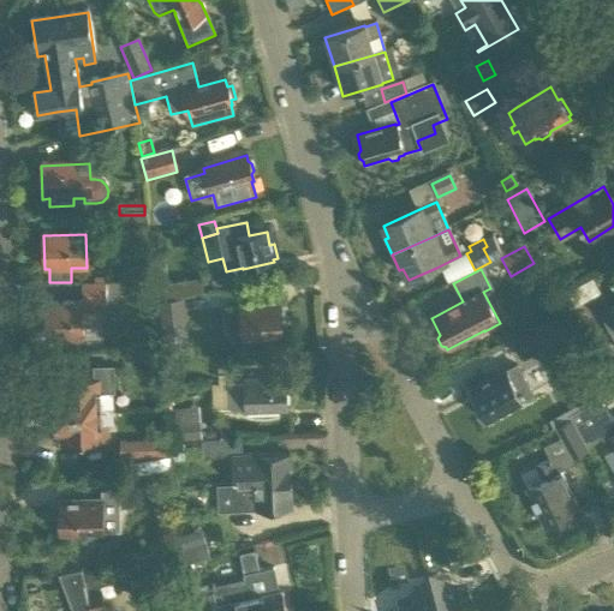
[(156,288),(160,303),(203,293),(200,277),(156,288)]
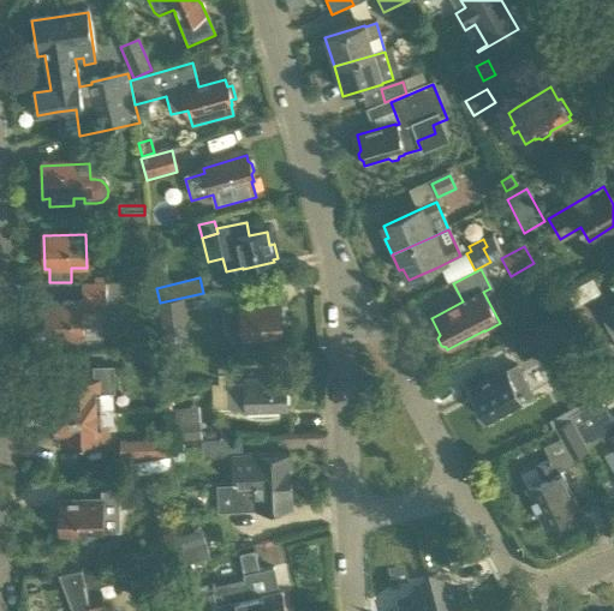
[(82,305),(46,306),(47,340),(83,339),(82,321),(96,321),(96,306),(106,306),(105,287),(103,287),(94,287),(81,287),(82,305)]
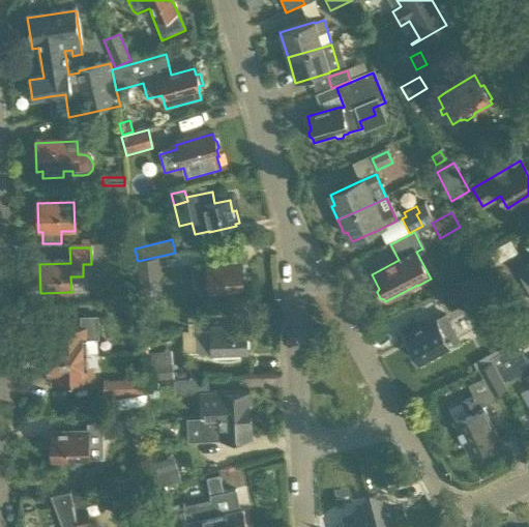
[(156,263),(136,265),(139,297),(159,295),(156,263)]
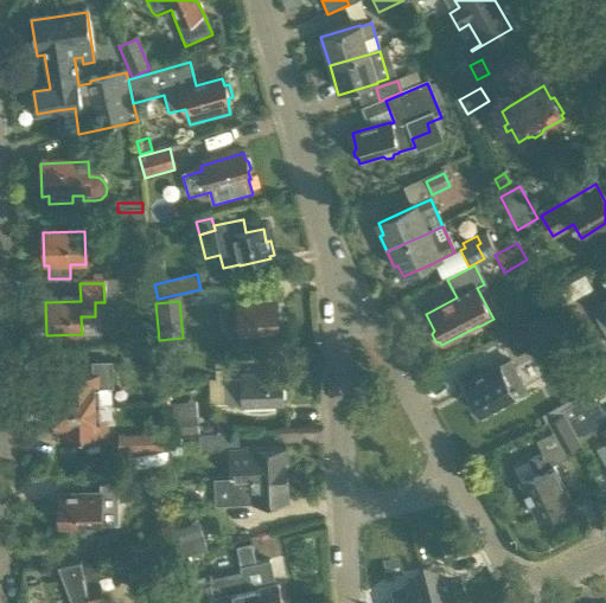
[(227,307),(229,337),(240,335),(240,337),(279,333),(279,328),(281,326),(280,318),(278,315),(276,302),(236,306),(227,307)]
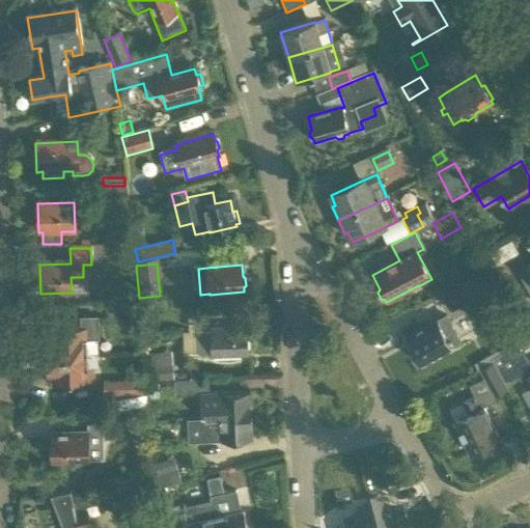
[(518,275),(529,295),(529,267),(529,268),(518,275)]
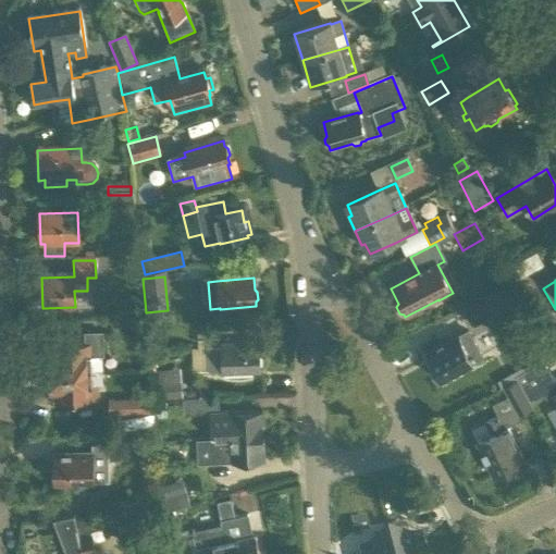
[(506,284),(487,294),(497,312),(516,302),(506,284)]
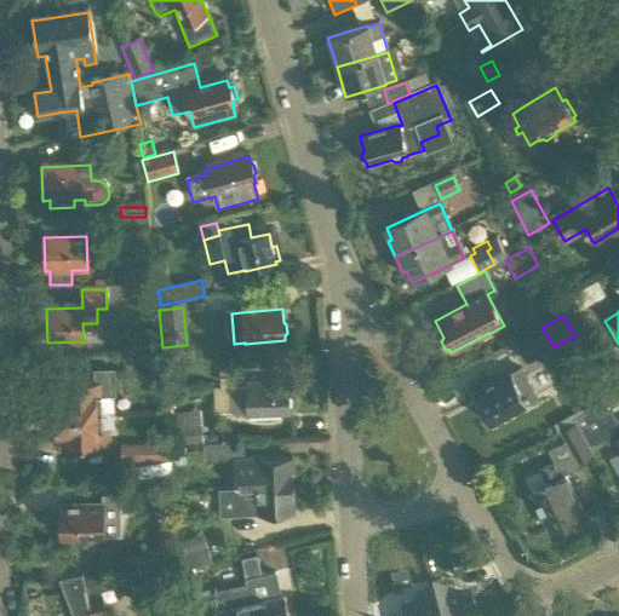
[(158,363),(145,364),(147,381),(159,380),(158,363)]
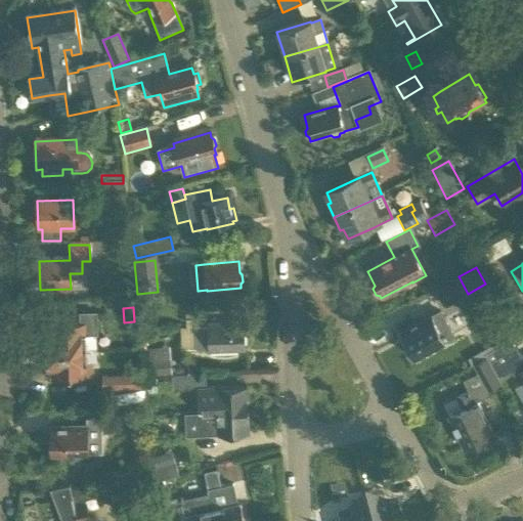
[(407,347),(405,349),(410,357),(413,357),(415,359),(445,343),(444,342),(452,338),(440,314),(432,318),(431,318),(401,335),(407,347)]
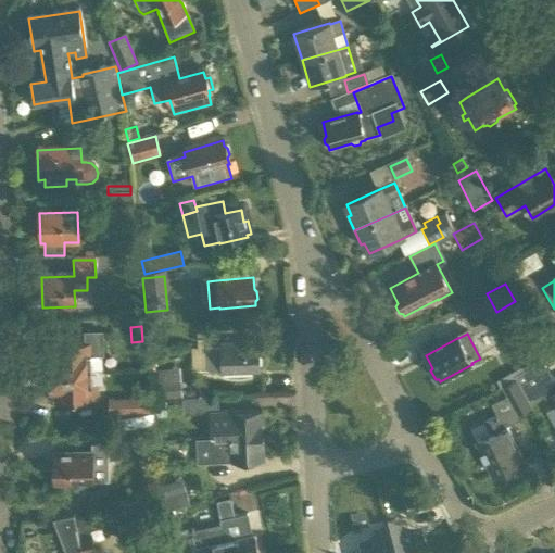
[(53,356),(49,356),(49,375),(86,374),(101,374),(101,359),(103,359),(102,336),(84,336),(84,346),(74,347),(54,347),(52,347),(53,356)]
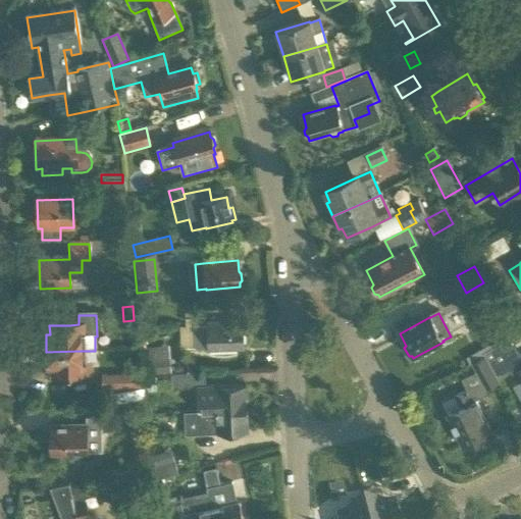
[(207,327),(194,328),(195,350),(208,350),(208,352),(243,351),(242,323),(207,325),(207,327)]
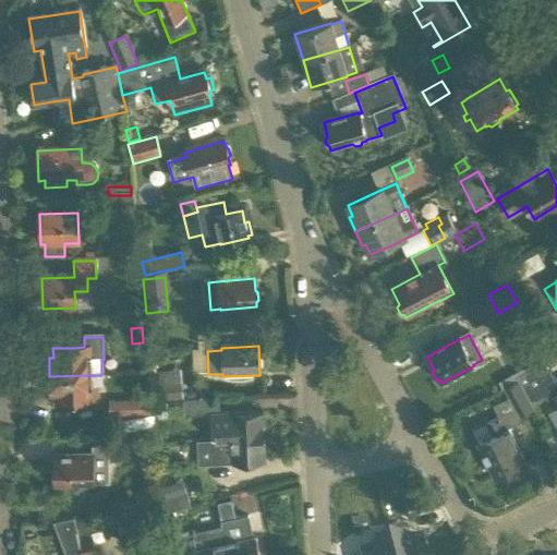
[(518,379),(540,368),(536,362),(497,385),(501,391),(503,390),(517,383),(519,382),(518,379)]
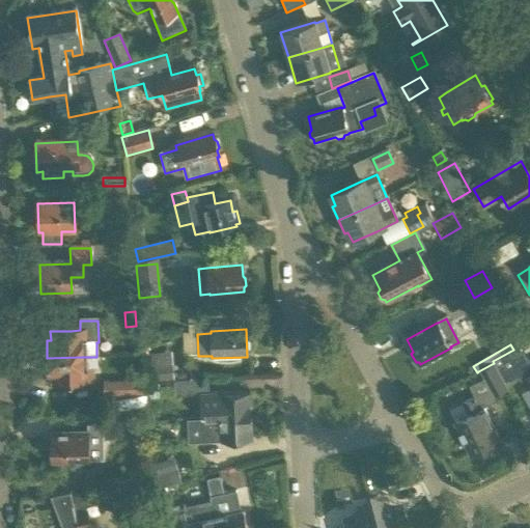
[(529,365),(514,350),(513,350),(493,361),(494,363),(505,385),(517,378),(522,382),(526,379),(529,386),(529,365)]
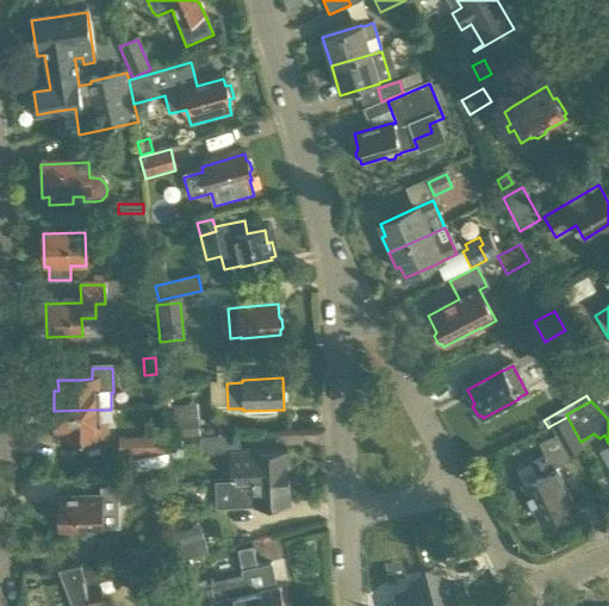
[(94,410),(54,411),(55,431),(60,431),(60,442),(106,441),(106,426),(95,426),(94,410)]
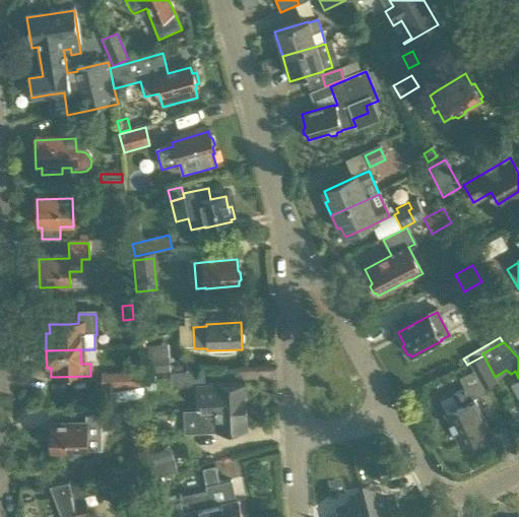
[(143,352),(146,375),(170,373),(169,359),(157,360),(156,351),(143,352)]
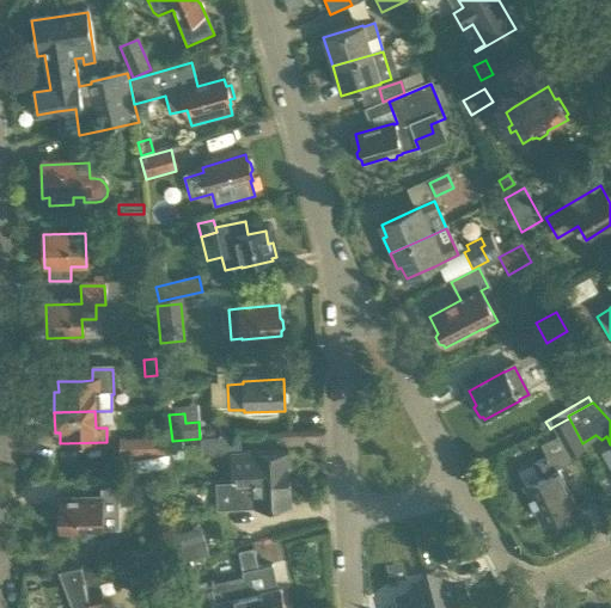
[(551,428),(556,438),(539,447),(545,461),(533,467),(539,480),(524,489),(541,524),(545,522),(550,523),(558,520),(561,515),(574,508),(556,472),(572,465),(569,460),(585,450),(567,419),(551,428)]
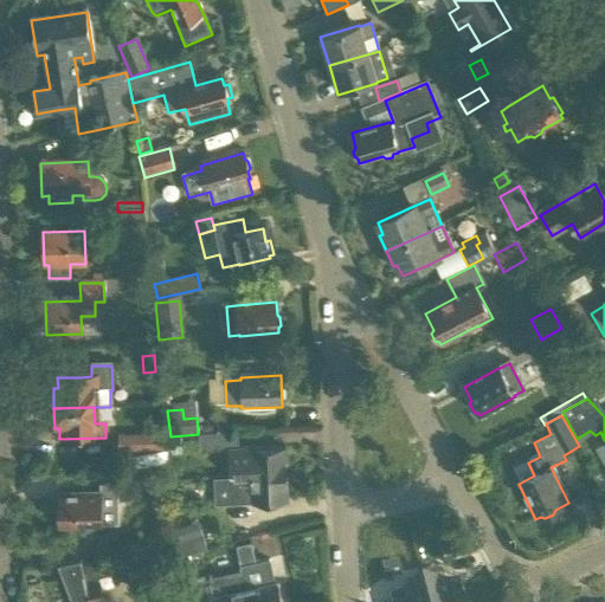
[(217,437),(200,438),(201,454),(229,452),(230,479),(285,477),(284,450),(251,451),(251,450),(238,451),(237,434),(225,435),(217,437)]
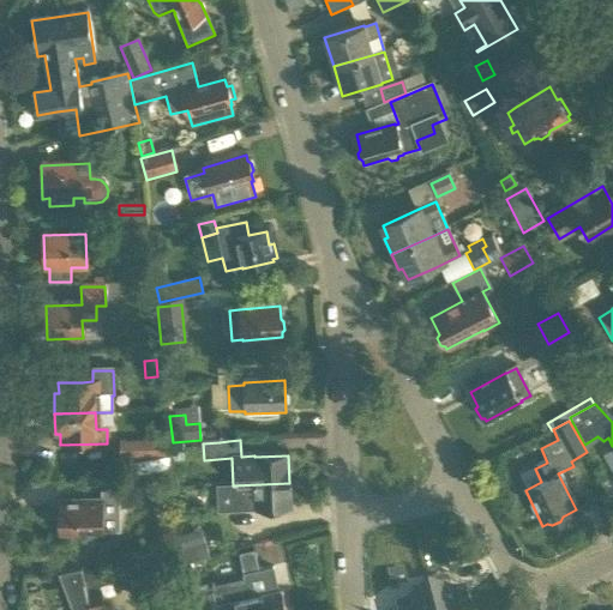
[(119,444),(120,461),(164,460),(164,442),(119,444)]
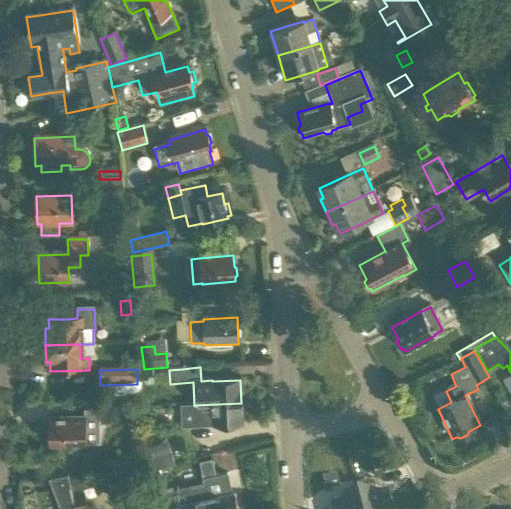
[(241,403),(194,405),(195,428),(242,425),(241,403)]
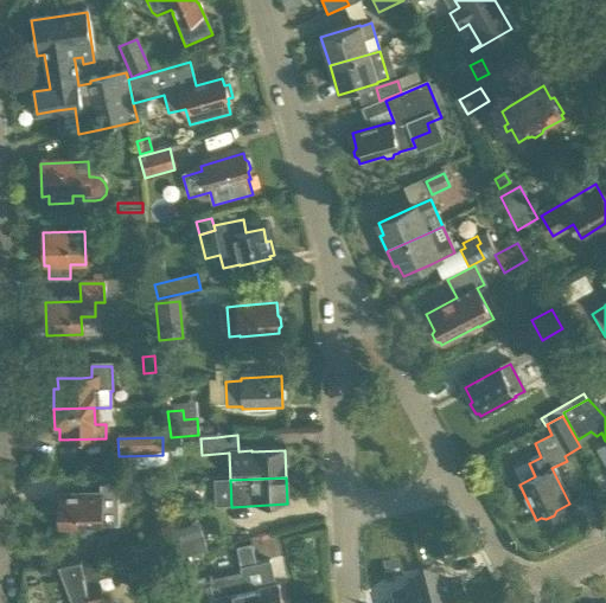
[(56,510),(57,527),(61,527),(61,528),(112,527),(114,525),(114,513),(108,507),(108,499),(125,498),(125,496),(129,496),(129,486),(125,486),(125,485),(108,485),(108,496),(100,496),(100,495),(59,496),(59,510),(56,510)]
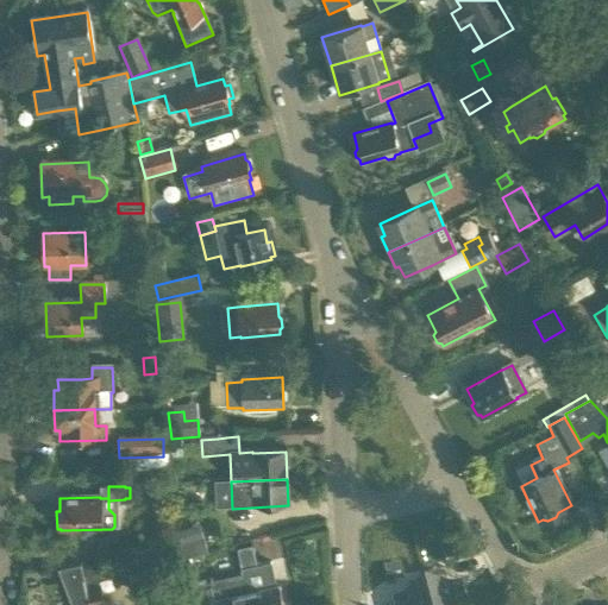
[(607,512),(603,504),(593,509),(599,522),(607,517),(607,512)]
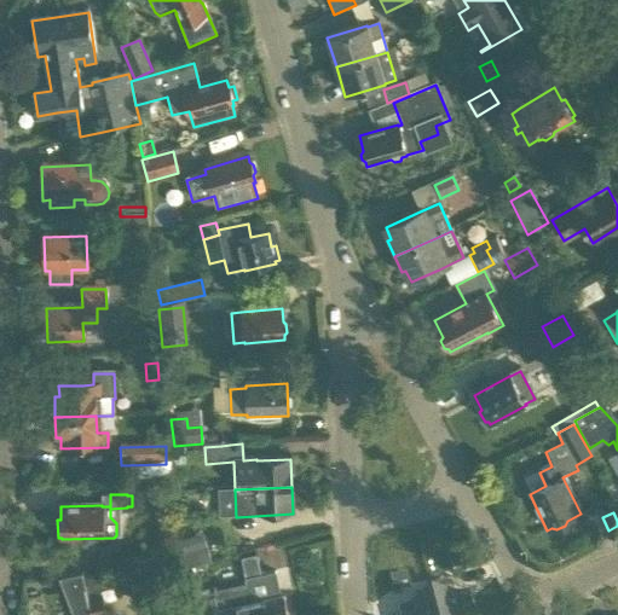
[(207,550),(177,558),(178,573),(191,569),(211,564),(207,550)]
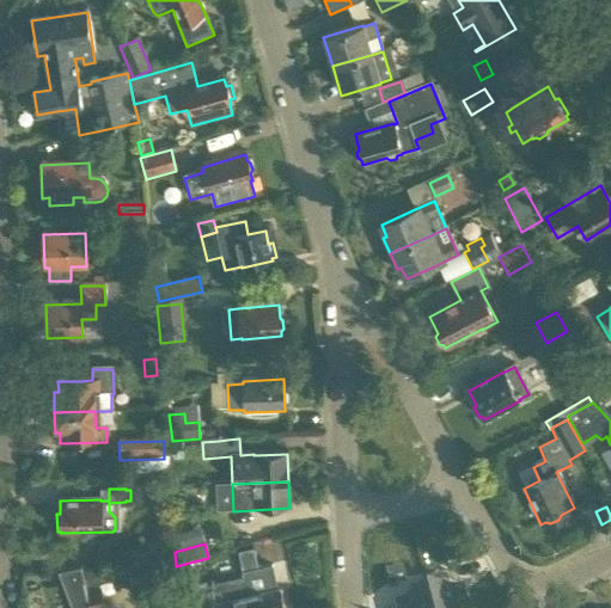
[(255,553),(238,557),(240,567),(249,607),(282,607),(275,570),(258,573),(255,553)]
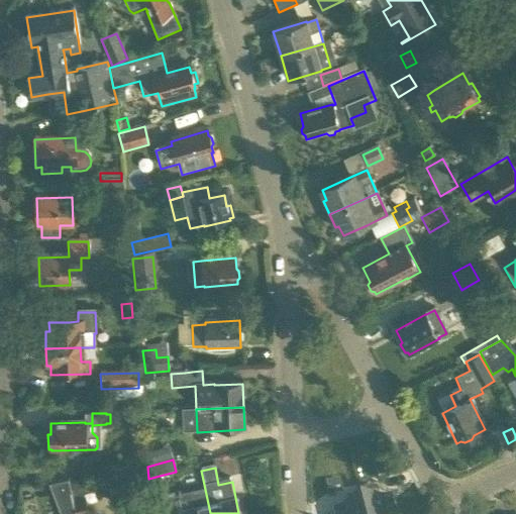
[(382,468),(374,471),(377,482),(385,480),(382,468)]
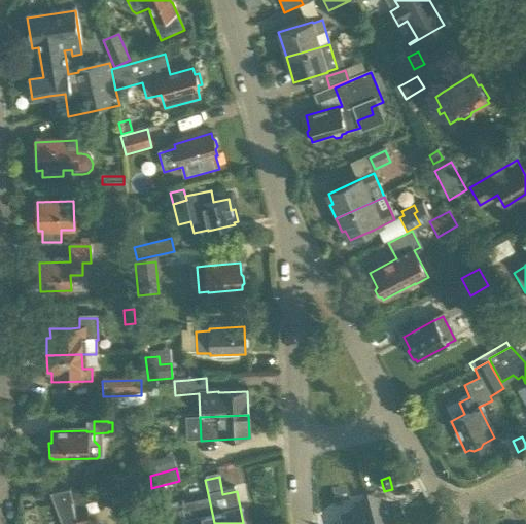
[(96,488),(101,509),(113,505),(108,485),(96,488)]
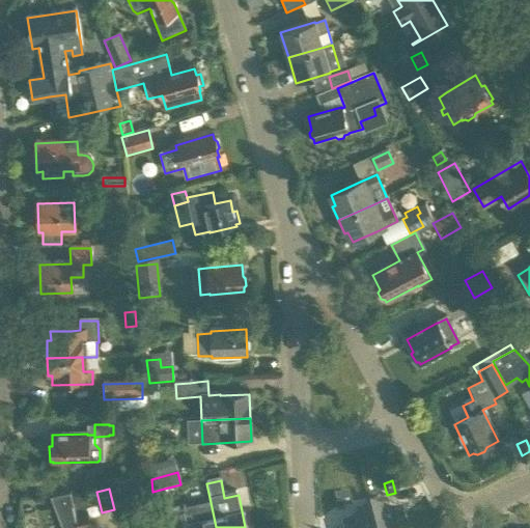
[(152,492),(150,493),(154,503),(167,499),(164,489),(152,492)]
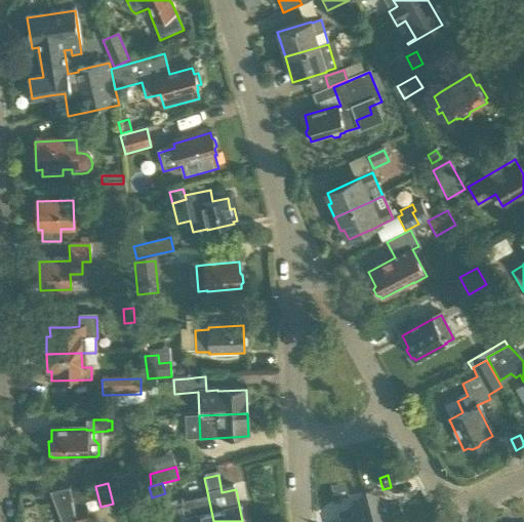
[(88,486),(72,488),(75,504),(97,498),(94,484),(88,486)]
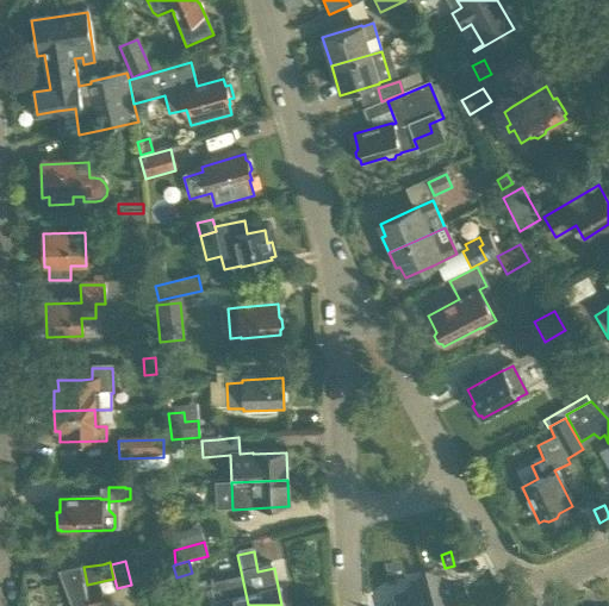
[(248,605),(240,566),(194,575),(200,605),(248,605)]
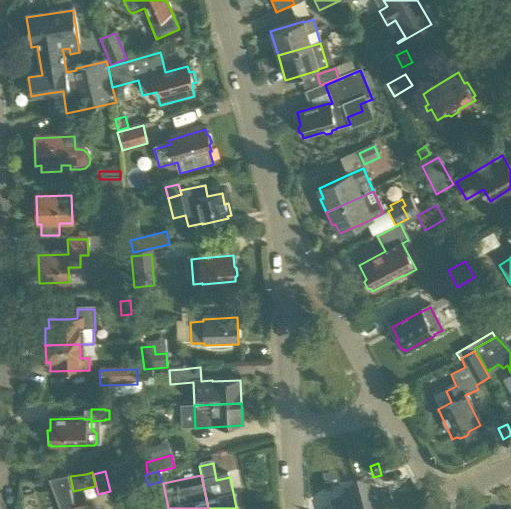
[(324,490),(336,487),(334,479),(322,482),(324,490)]
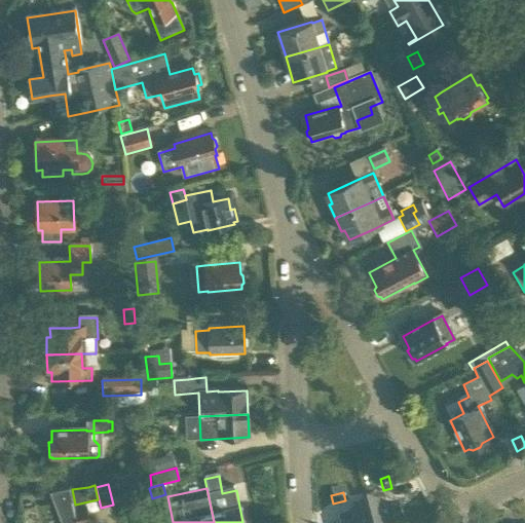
[(76,522),(75,516),(73,505),(71,497),(48,493),(61,522),(76,522)]
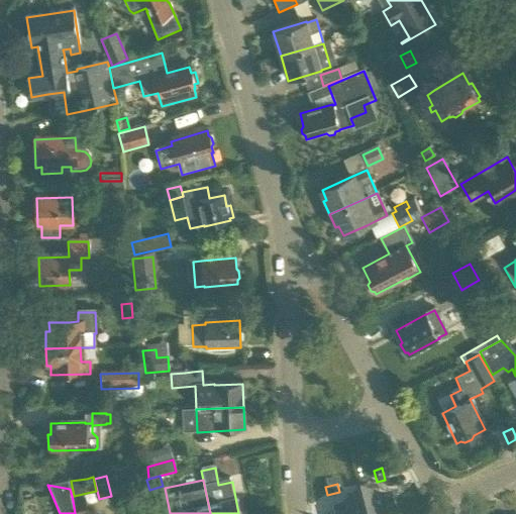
[(352,508),(352,509),(337,513),(395,513),(394,513),(391,499),(369,505),(369,504),(352,508)]
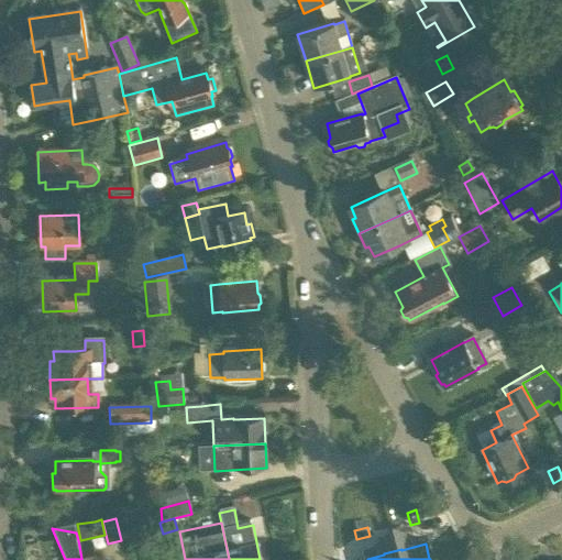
[(95,559),(92,549),(80,552),(81,559),(95,559)]
